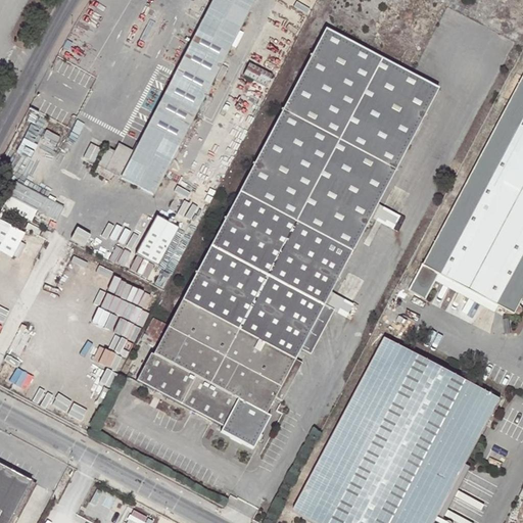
[(253,0),(211,0),(121,177),(153,194),(253,0)]
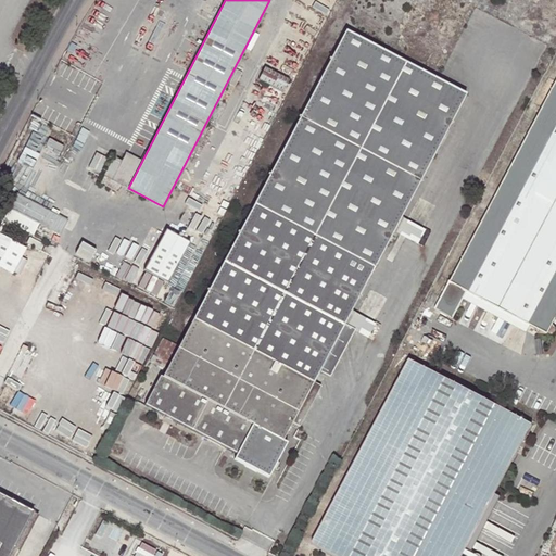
[(466,93),(345,29),(163,376),(160,375),(146,403),(238,452),(235,457),(247,464),(249,459),(258,465),(256,469),(268,476),(287,441),(282,440),(292,421),(300,425),(320,384),(314,381),(319,370),(352,310),(393,230),(400,217),(466,93)]
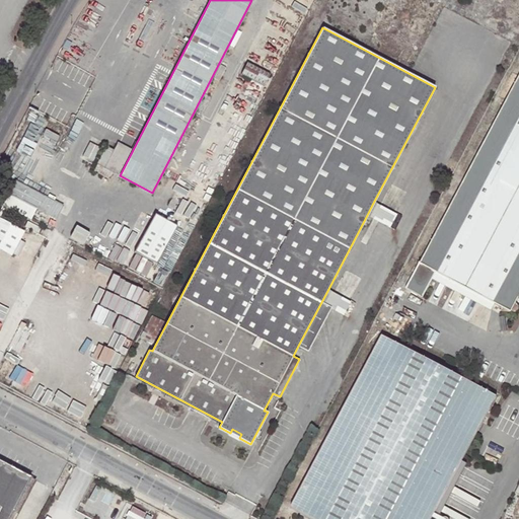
[(247,61),(241,73),(264,84),(270,73),(247,61)]
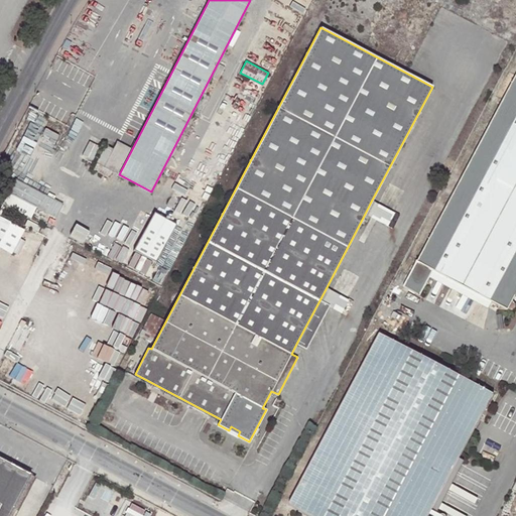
[(515,290),(515,71),(403,286),(419,294),(432,269),(437,272),(491,300),(507,308),(515,290)]
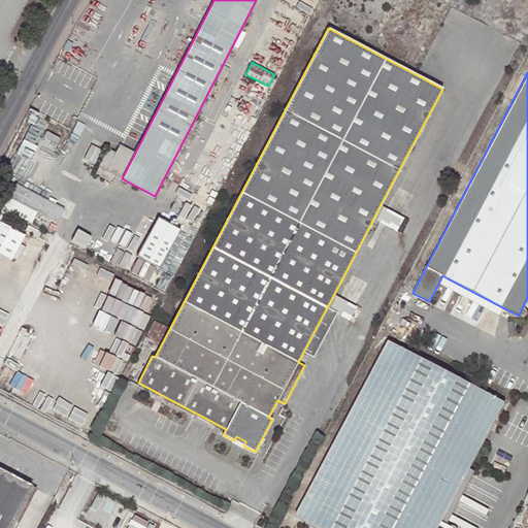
[(106,147),(97,166),(113,174),(120,177),(133,151),(120,144),(116,152),(106,147)]
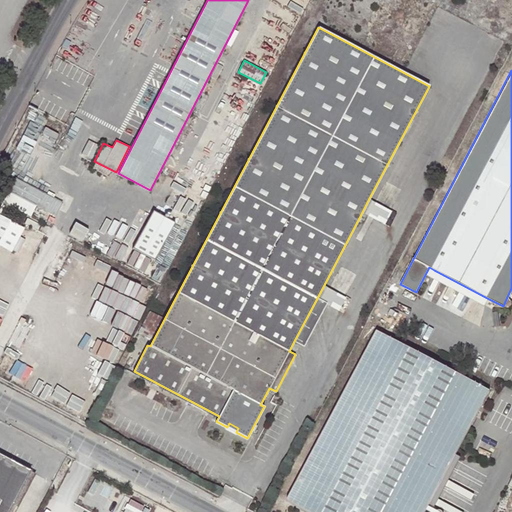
[(106,175),(110,169),(94,161),(91,167),(106,175)]
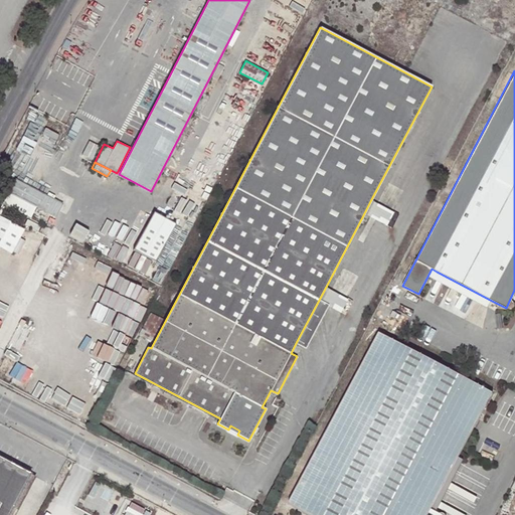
[(16,210),(30,216),(43,192),(16,178),(3,203),(16,210)]
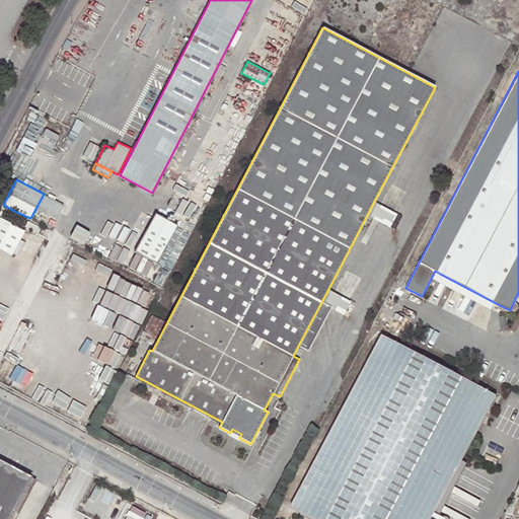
[(394,215),(373,203),(367,215),(388,226),(394,215)]
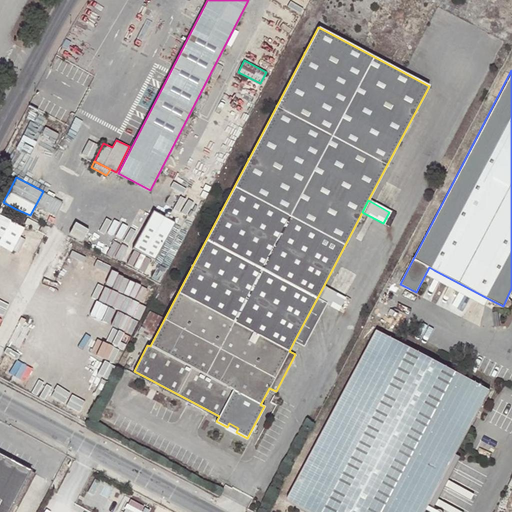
[(16,209),(3,202),(0,207),(0,244),(11,251),(17,240),(24,227),(10,219),(16,209)]
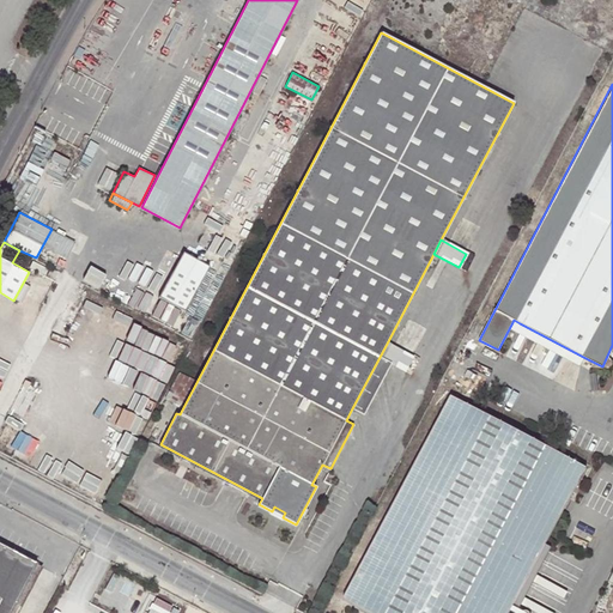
[(183,252),(159,297),(186,311),(210,265),(183,252)]
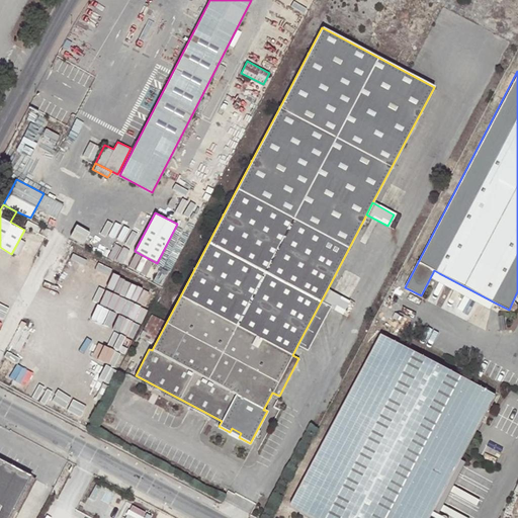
[(28,227),(39,232),(42,226),(42,225),(32,220),(28,227)]
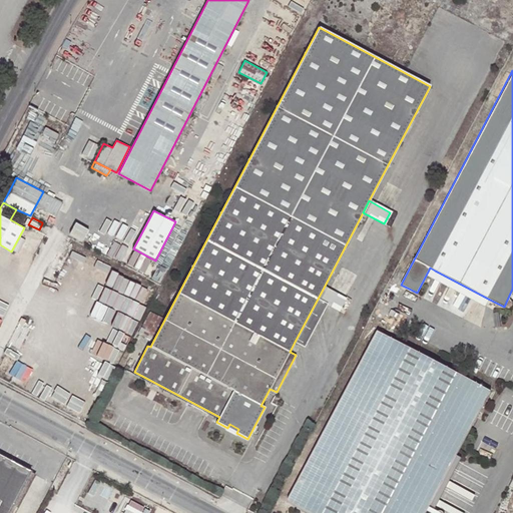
[(45,232),(49,226),(42,223),(39,229),(45,232)]
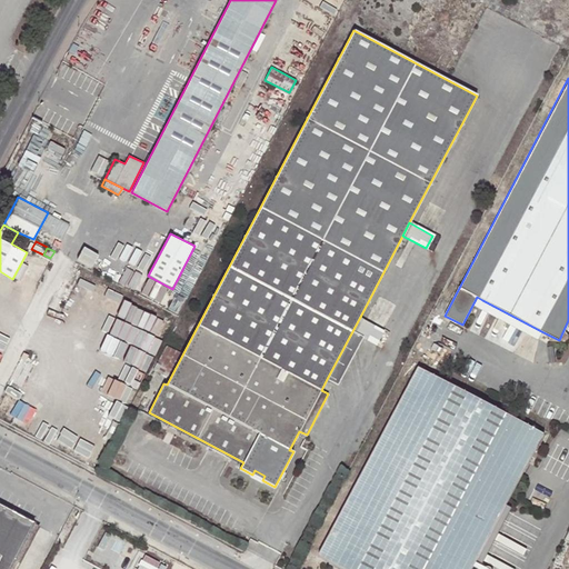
[(539,337),(541,331),(482,300),(479,306),(539,337)]
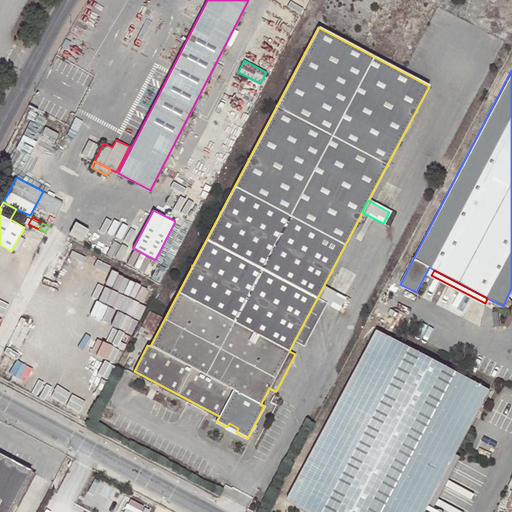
[(324,285),(294,341),(304,346),(326,303),(338,309),(345,296),(324,285)]
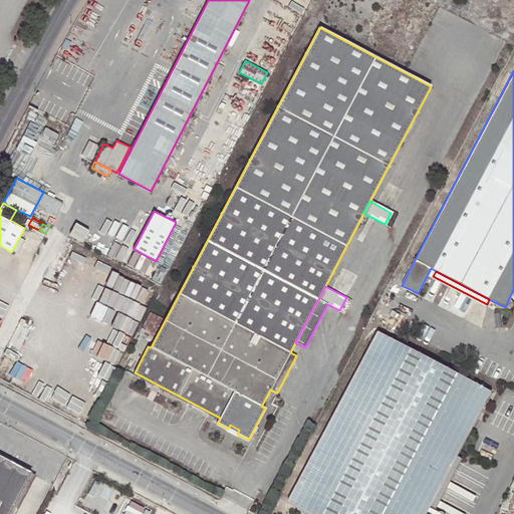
[(0,328),(9,311),(0,306),(0,302),(6,292),(0,288),(0,328)]
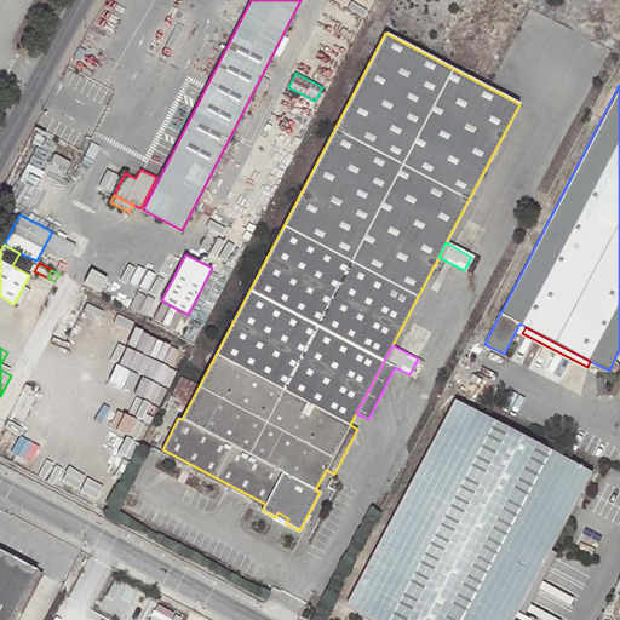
[(183,375),(168,402),(183,411),(197,383),(183,375)]
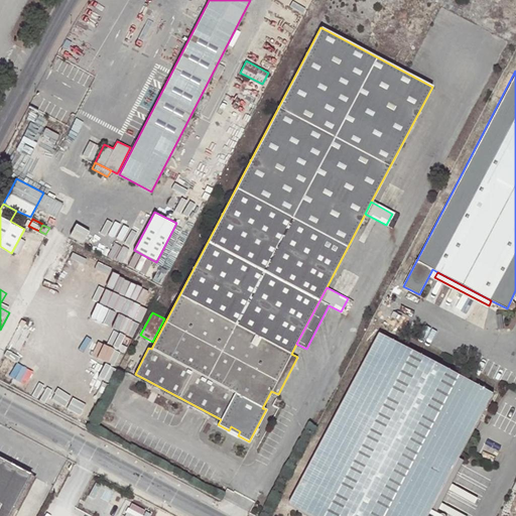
[(94,334),(86,349),(120,366),(135,337),(93,315),(86,330),(94,334)]
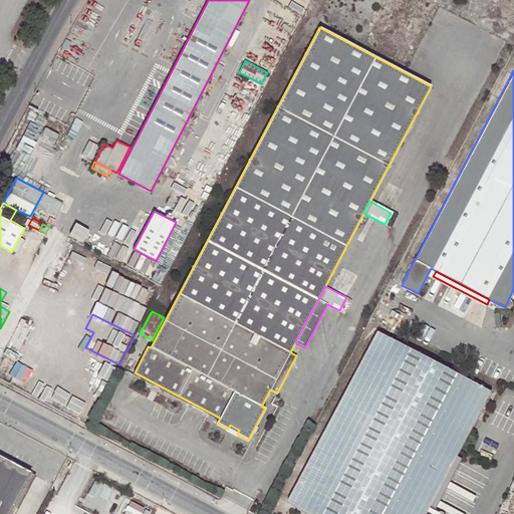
[(456,455),(490,391),(487,390),(376,330),(374,335),(371,341),(286,501),(310,513),(424,513),(429,505),(456,455)]
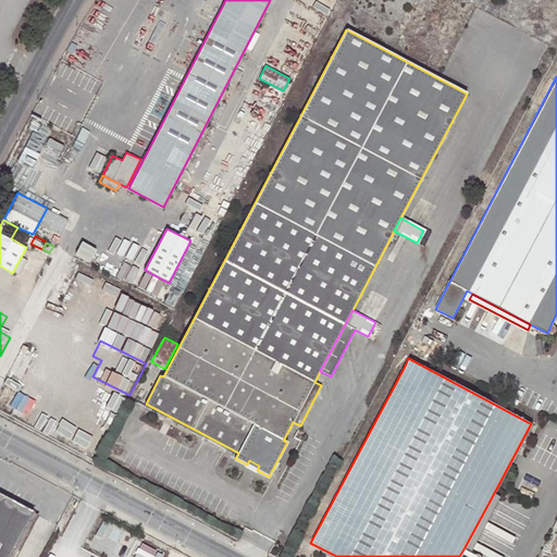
[(249,460),(247,465),(257,470),(259,466),(249,460)]
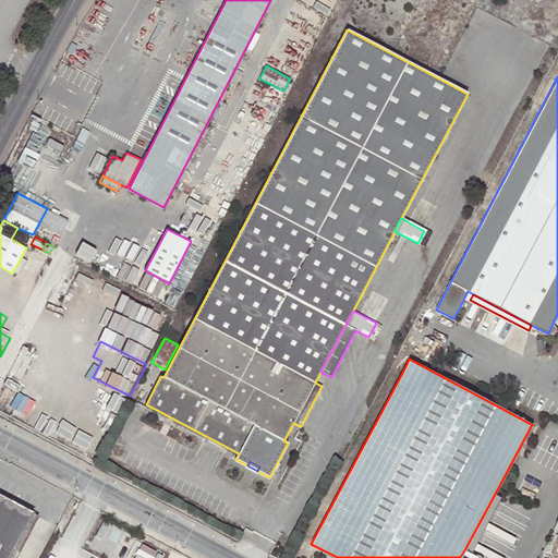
[(471,552),(500,497),(495,494),(465,548),(471,552)]
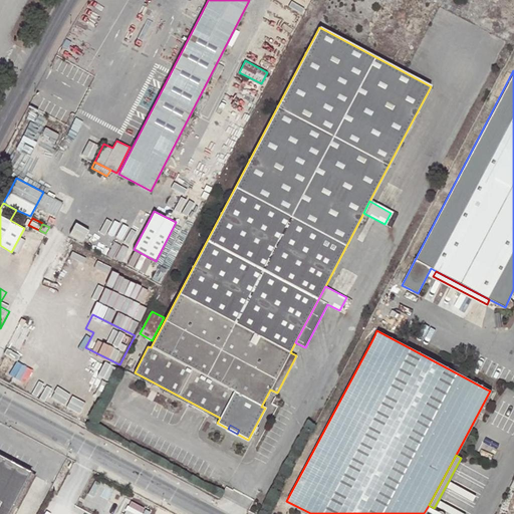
[(0,513),(8,513),(30,473),(0,456),(0,513)]
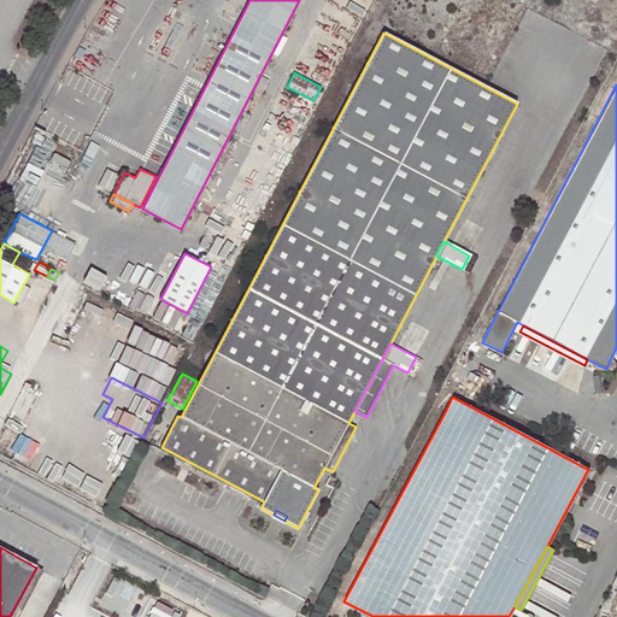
[(18,616),(42,571),(36,568),(10,616),(18,616)]
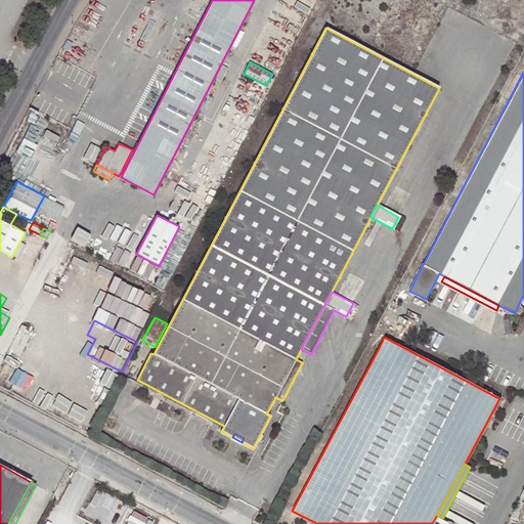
[(129,523),(154,523),(157,519),(135,510),(129,523)]
